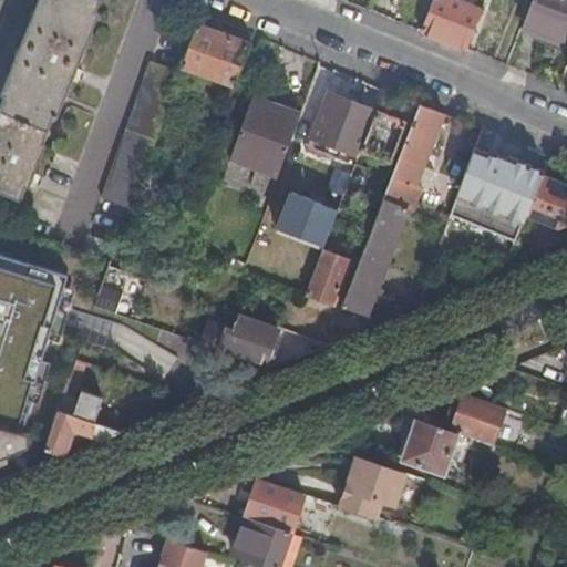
[(95,10),(99,0),(39,0),(0,94),(4,95),(0,105),(0,192),(18,199),(24,186),(28,187),(45,144),(41,142),(53,115),(57,116),(99,11),(95,10)]
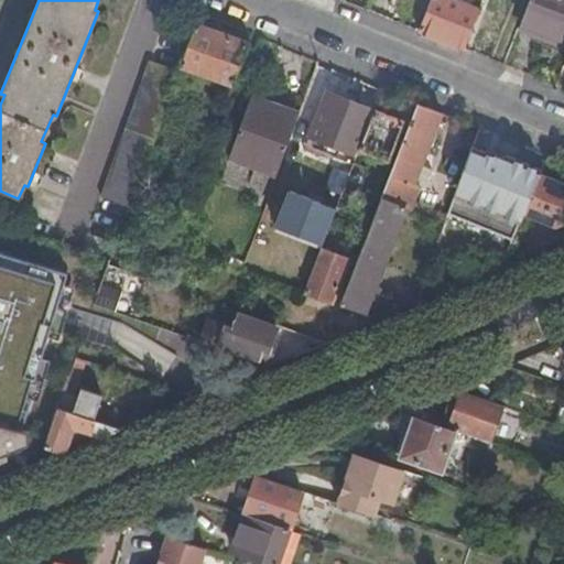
[(432,0),(420,31),(464,47),(479,7),(462,0),(432,0)]
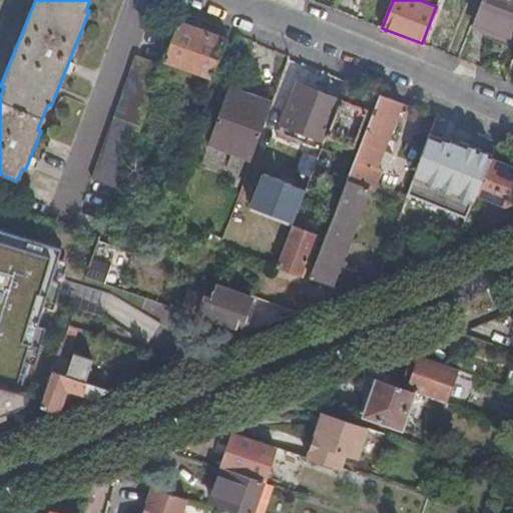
[(512,0),(482,0),(472,26),(512,41),(512,0)]
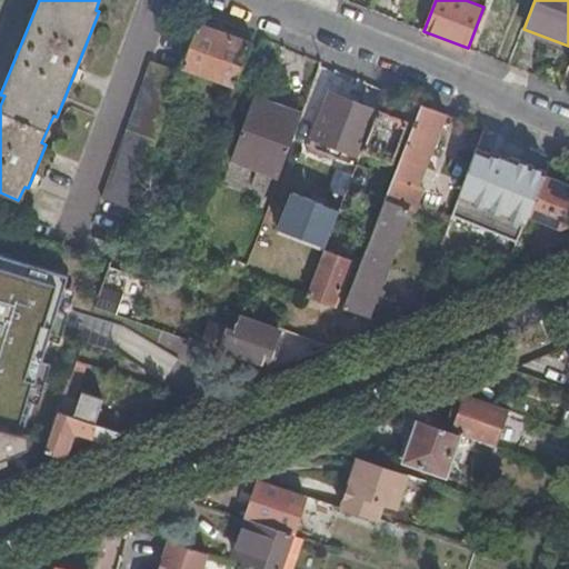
[(250,41),(198,22),(182,66),(235,85),(250,41)]
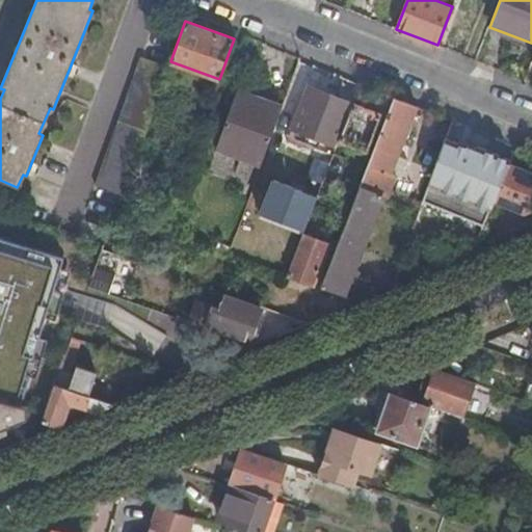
[(96,186),(123,195),(157,97),(164,79),(168,67),(141,57),(96,186)]
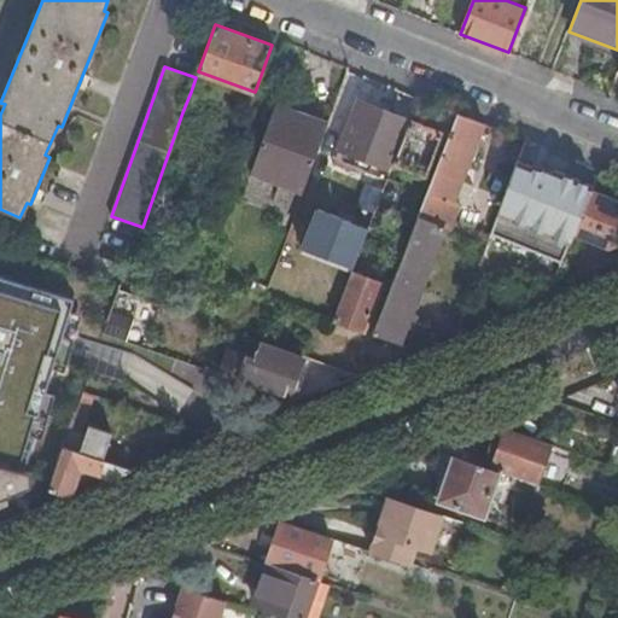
[(191,92),(182,112),(198,120),(207,98),(191,92)]
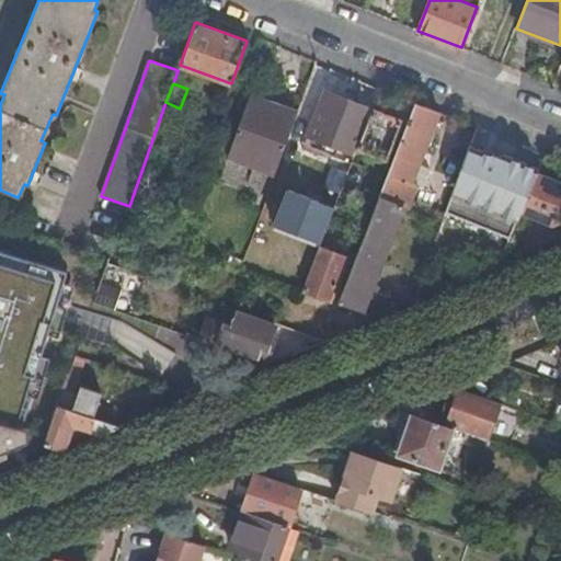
[(357,148),(371,107),(324,90),(316,114),(312,119),(307,135),(354,153),(357,148)]
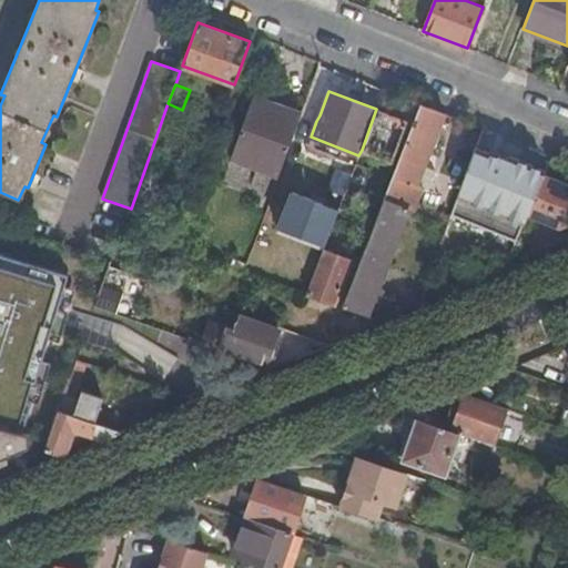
[(277,175),(300,115),(252,98),(231,159),(277,175)]
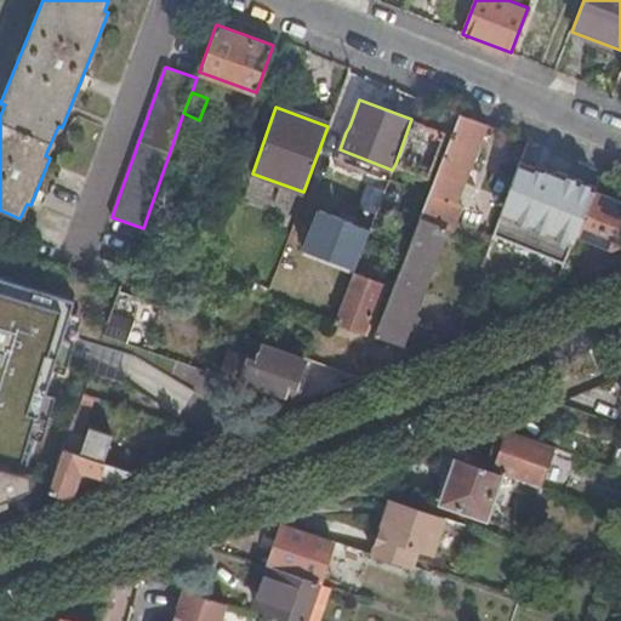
[(485,124),(460,114),(420,218),(445,228),(451,231),(455,222),(462,203),(456,199),(485,124)]
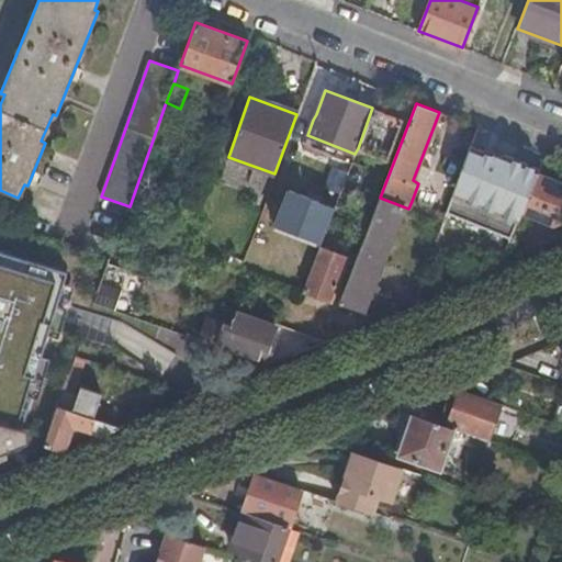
[(402,120),(372,108),(358,148),(368,152),(373,154),(388,159),(402,120)]
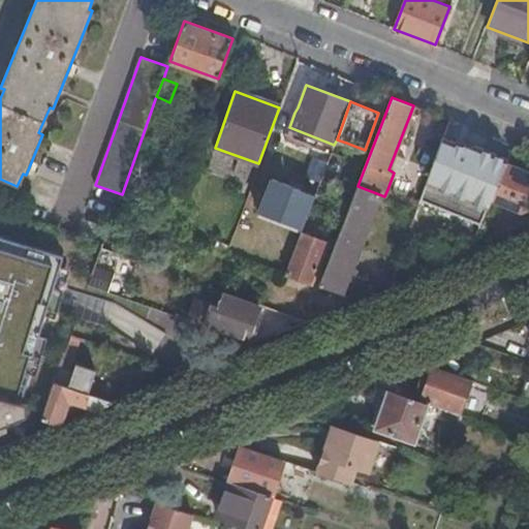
[(505,163),(514,144),(492,135),(477,168),(499,178),(505,163)]
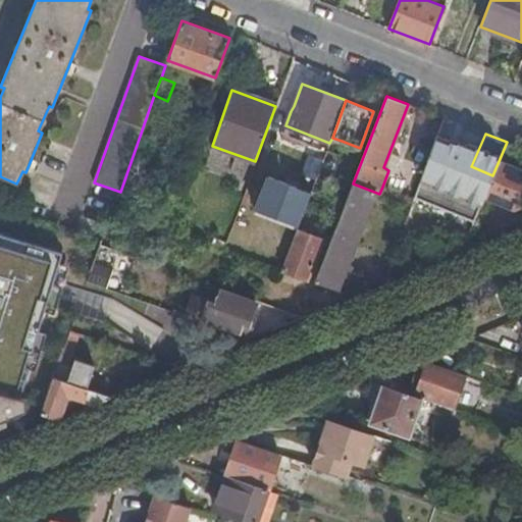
[(338,154),(327,150),(321,165),(332,169),(338,154)]
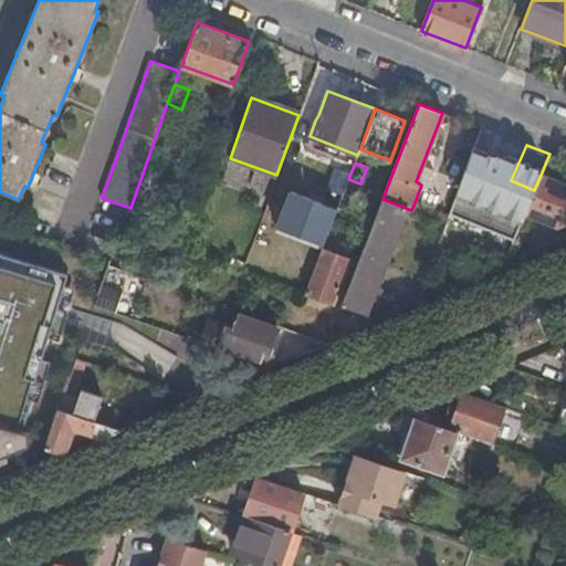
[(565,220),(565,185),(541,175),(534,190),(525,212),(558,227),(565,223),(565,220)]
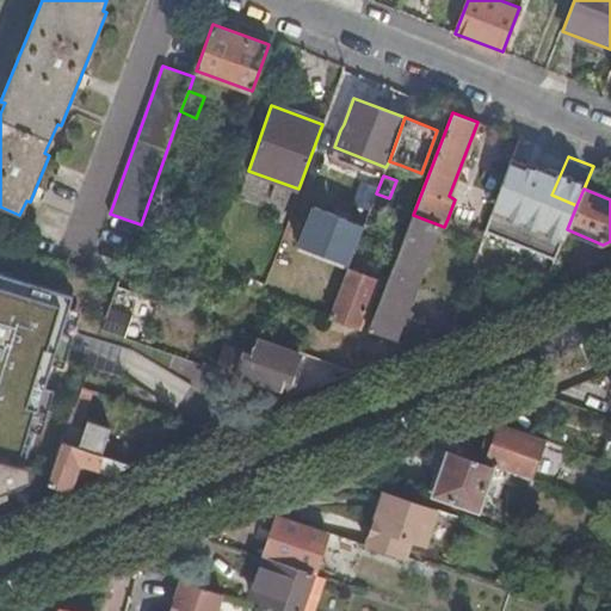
[(358,265),(378,220),(321,196),(301,241),(358,265)]
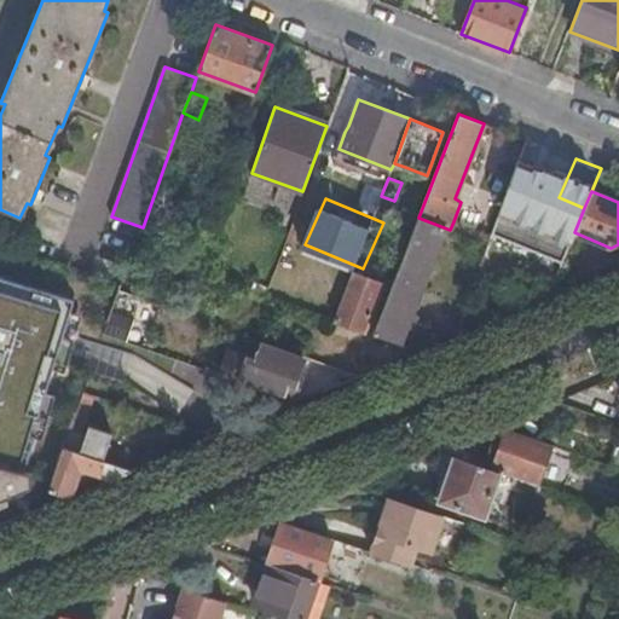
[(444,227),(418,218),(374,334),(400,345),(444,227)]
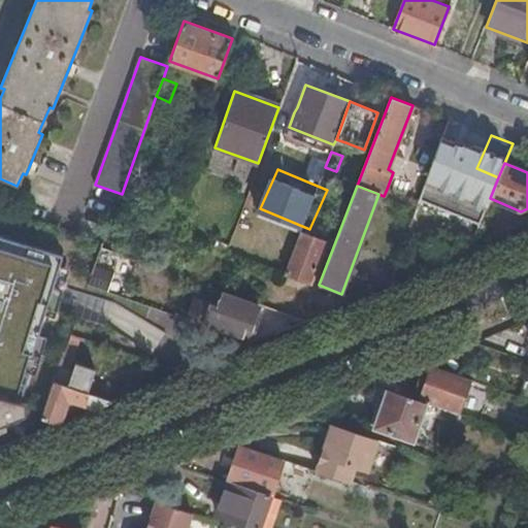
[(384,196),(416,208),(418,201),(387,189),(384,196)]
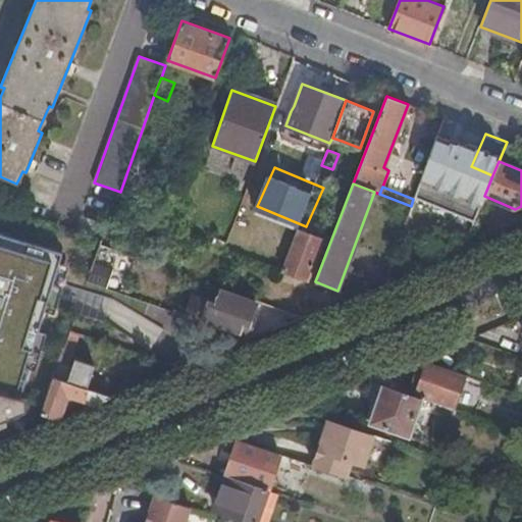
[(297,229),(281,269),(306,278),(312,263),(314,258),(322,239),(297,229)]
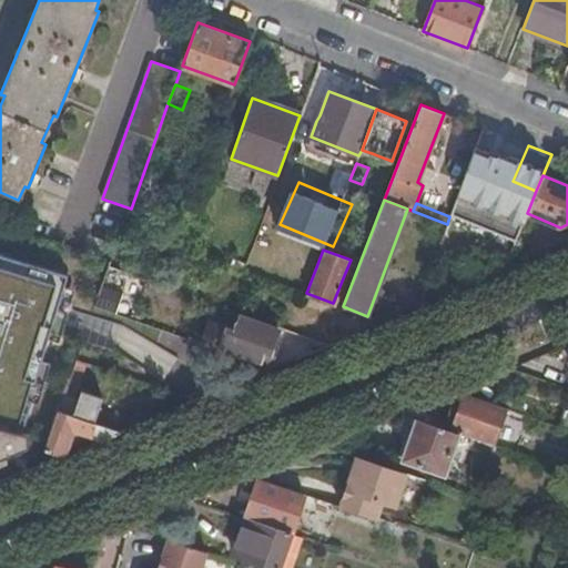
[(110,266),(112,261),(81,251),(69,284),(100,296),(110,266)]
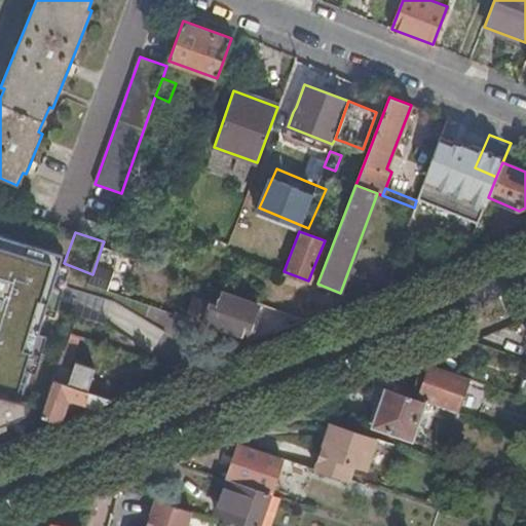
[(196,321),(233,334),(237,323),(243,325),(252,304),(222,294),(218,306),(203,302),(196,321)]
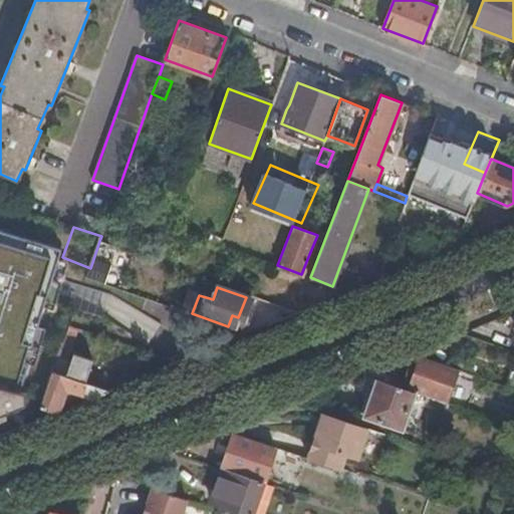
[(63,341),(58,356),(67,360),(79,328),(69,325),(63,341)]
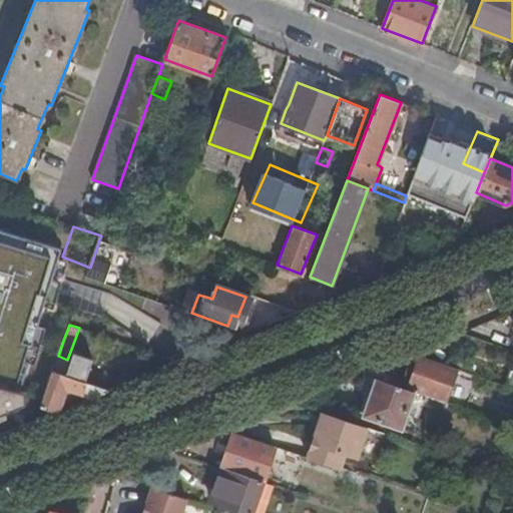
[(25,391),(44,396),(58,356),(63,341),(62,341),(31,333),(16,389),(25,391)]
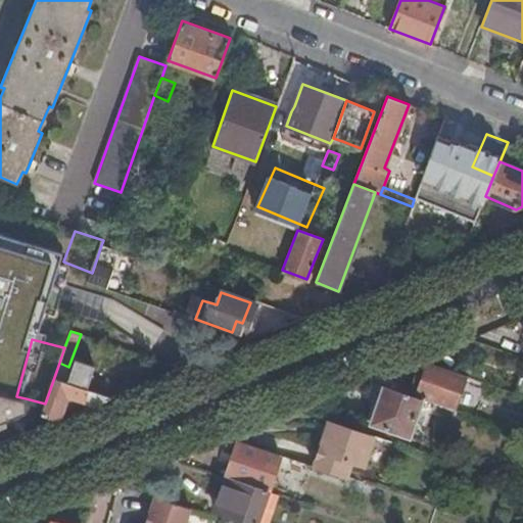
[(41,414),(58,420),(62,418),(68,399),(72,398),(92,406),(111,397),(87,389),(95,368),(76,361),(73,368),(68,367),(59,363),(45,403),(41,414)]
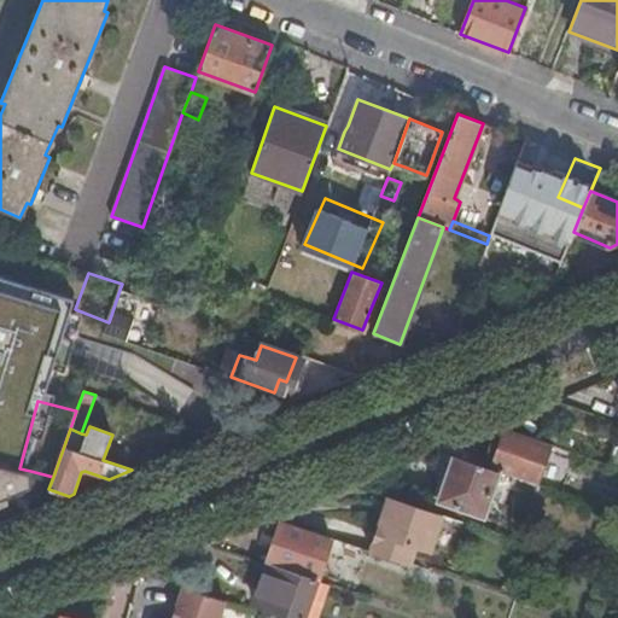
[(491,468),(499,471),(536,484),(542,470),(548,471),(549,466),(543,465),(551,444),(505,427),(491,468)]
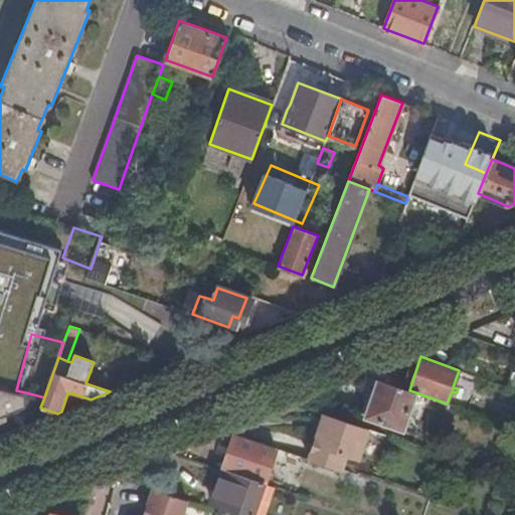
[(409,390),(378,379),(372,396),(366,399),(362,413),(366,414),(365,417),(403,430),(415,392),(409,390)]
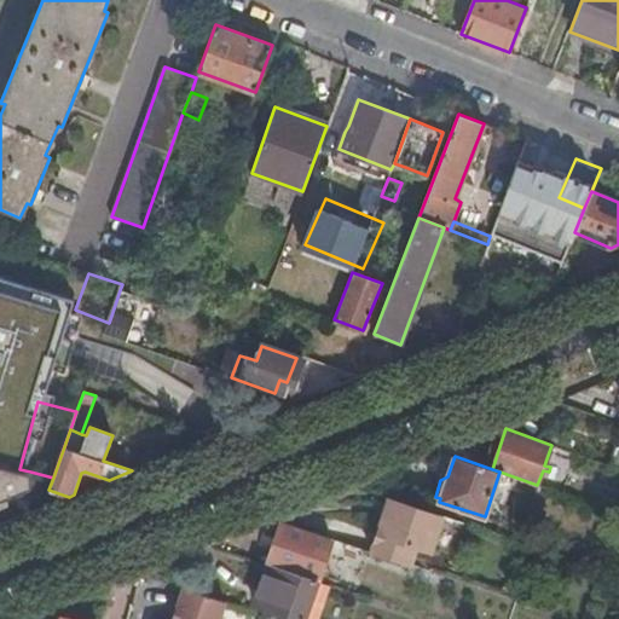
[(19,469),(0,463),(0,498),(30,487),(30,472),(19,469)]
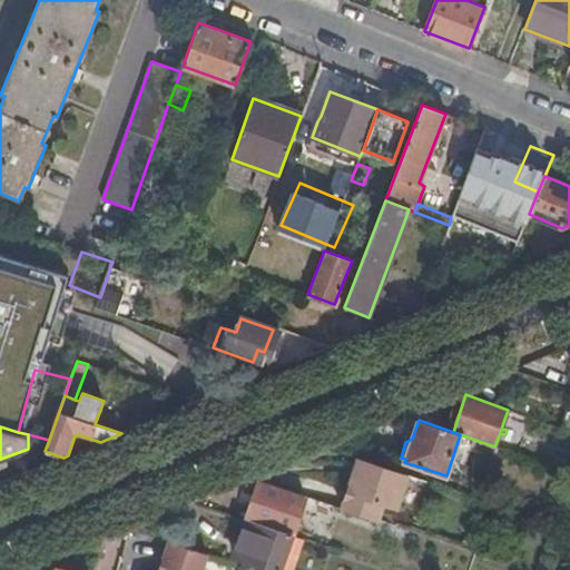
[(364,459),(356,457),(351,472),(352,477),(359,475),(364,459)]
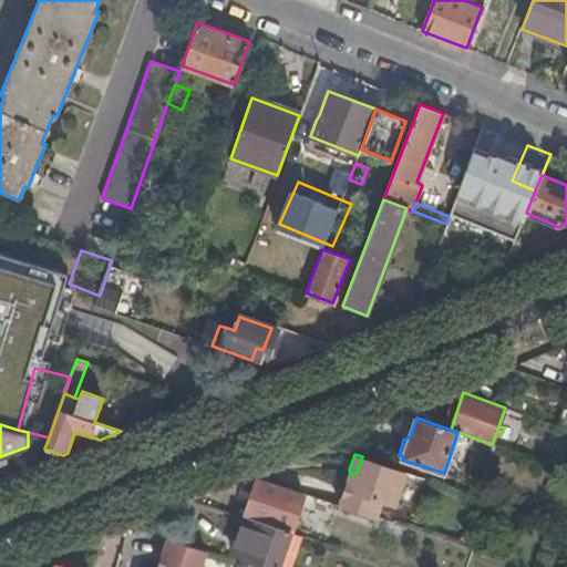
[(387,465),(362,456),(357,473),(350,474),(339,505),(377,517),(381,502),(395,507),(406,472),(393,467),(387,465)]
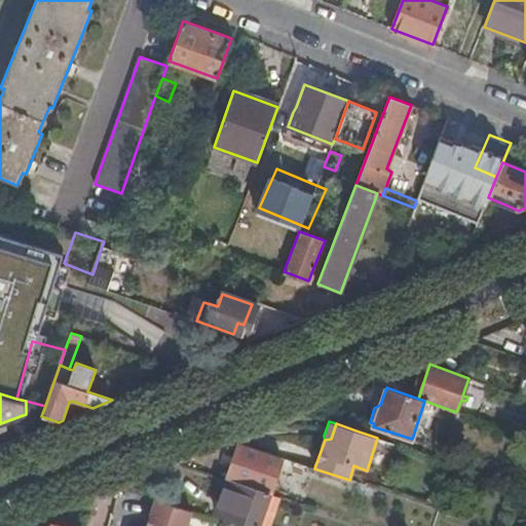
[(239,444),(228,480),(270,493),(282,457),(239,444)]
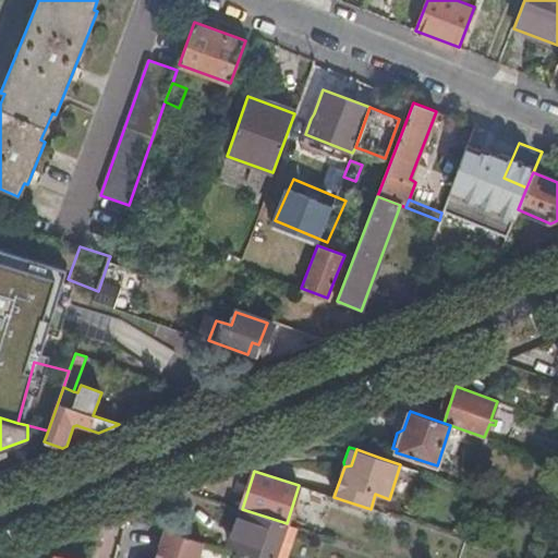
[(275,557),(287,523),(242,509),(230,545),(269,557),(275,557)]
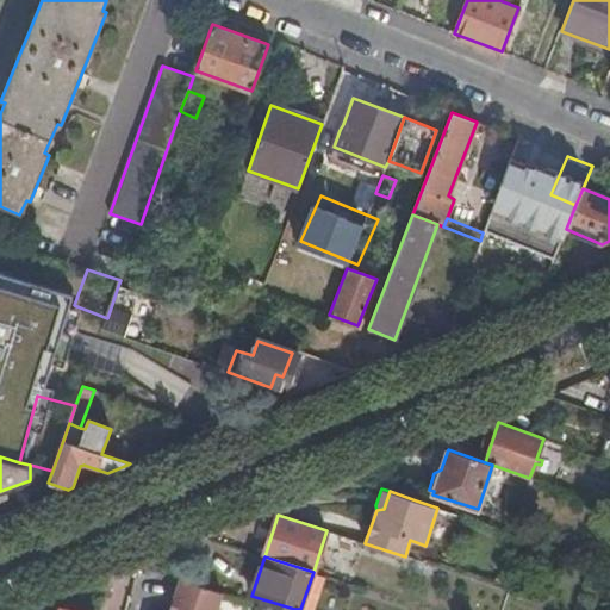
[(313,572),(300,609),(313,609),(325,577),(313,572)]
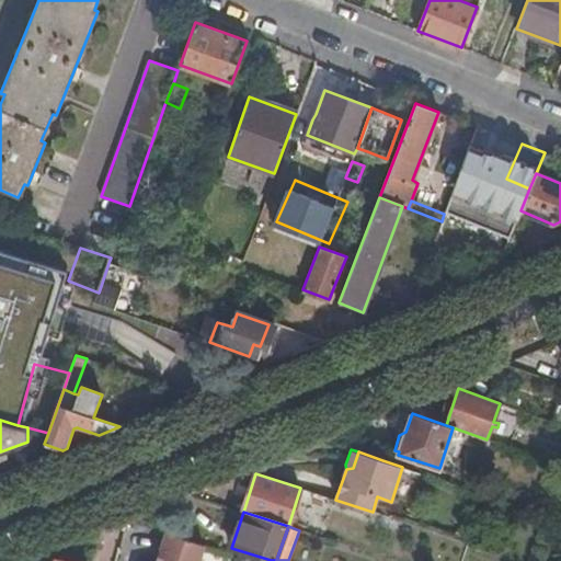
[(167,534),(157,560),(198,560),(204,546),(167,534)]
